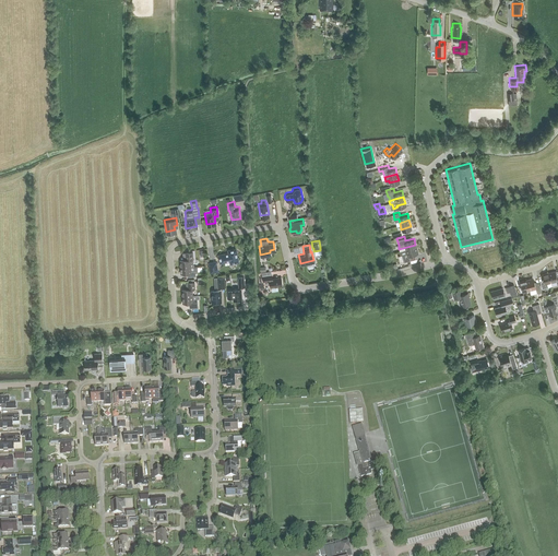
[(417,250),(415,245),(399,249),(401,252),(402,259),(410,258),(408,253),(417,250)]
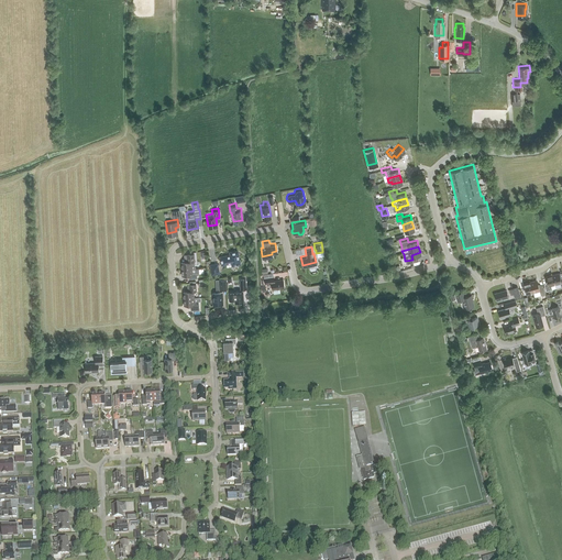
[(221,262),(230,261),(231,263),(237,262),(238,262),(239,261),(237,249),(229,250),(229,252),(219,254),(221,262)]
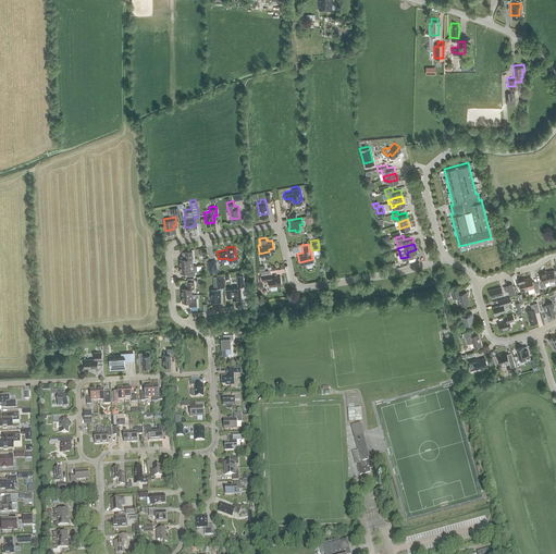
[(177,257),(178,263),(188,262),(188,263),(192,263),(190,249),(184,249),(184,257),(177,257)]
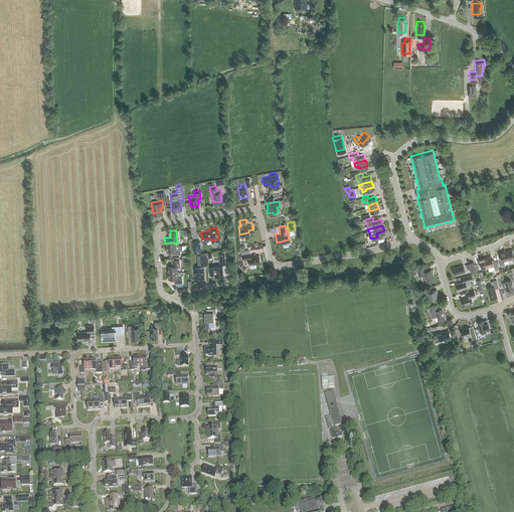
[(200,247),(198,237),(190,239),(192,249),(200,247)]
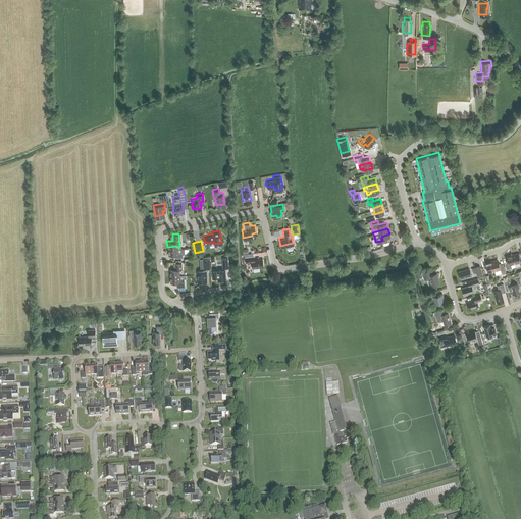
[(179,247),(176,247),(176,246),(167,247),(167,253),(175,252),(175,256),(181,255),(181,252),(183,252),(184,251),(184,246),(179,247)]
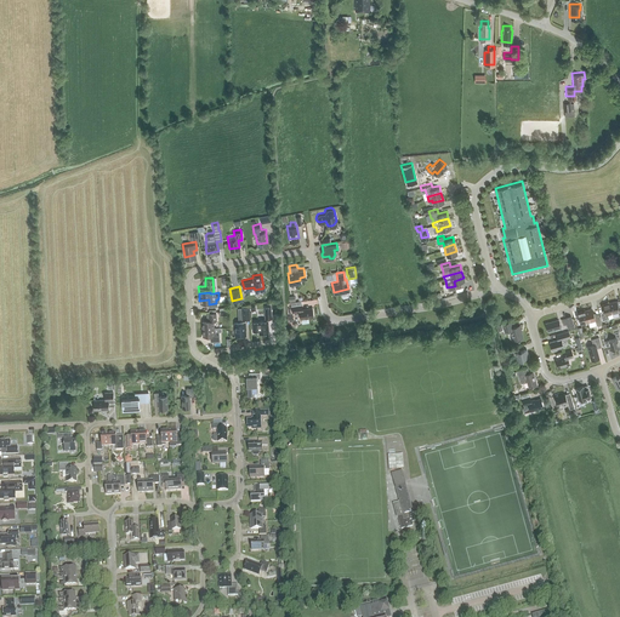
[(608,300),(610,310),(618,308),(619,314),(619,313),(619,304),(618,306),(615,298),(608,300)]
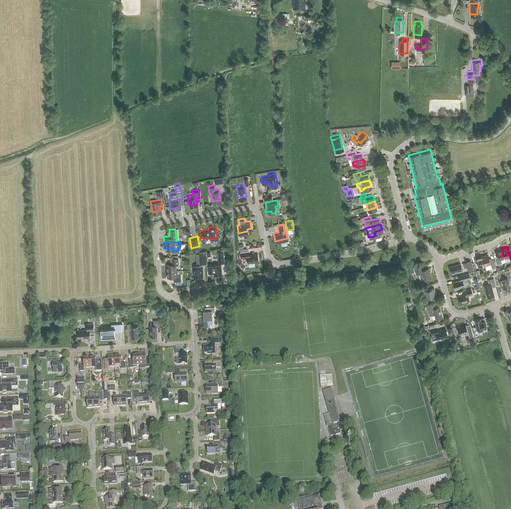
[(503,256),(501,247),(495,249),(497,255),(494,256),(495,262),(501,260),(500,257),(503,256)]
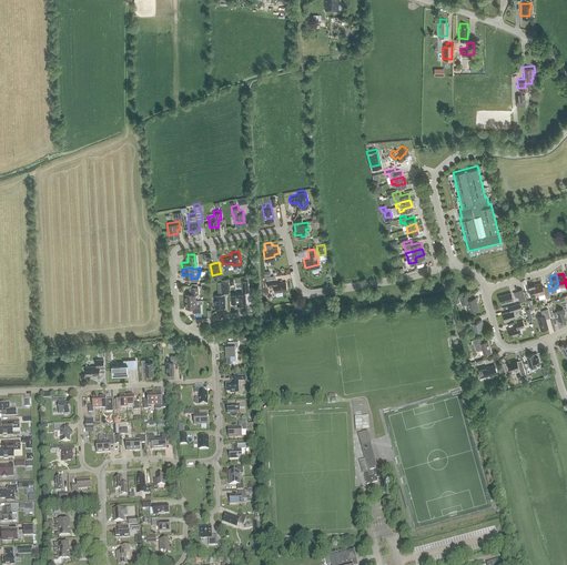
[(274,290),(285,288),(284,278),(284,280),(275,281),(275,276),(265,278),(266,283),(273,283),(274,291),(274,290)]
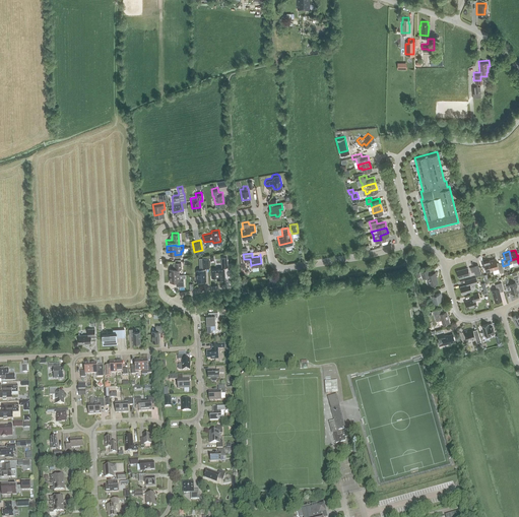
[(219,266),(215,267),(210,267),(210,274),(210,275),(215,274),(216,276),(215,276),(215,277),(223,276),(223,265),(226,264),(225,254),(220,255),(221,265),(219,266)]
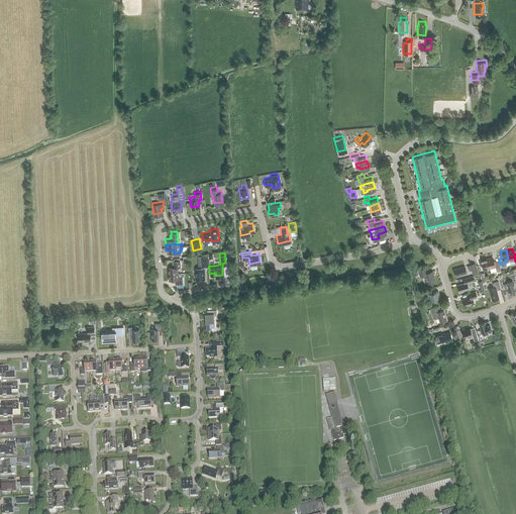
[(498,260),(494,262),(492,254),(486,257),(489,266),(495,265),(496,269),(500,268),(498,260)]
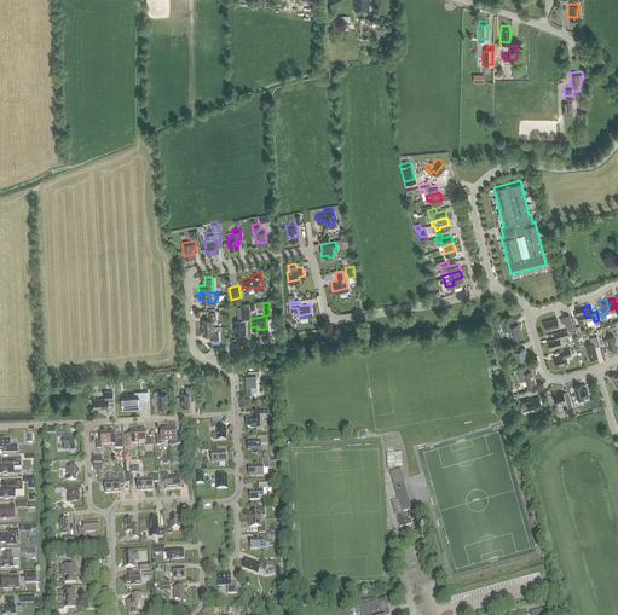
[(585,318),(582,307),(575,308),(578,320),(585,318)]
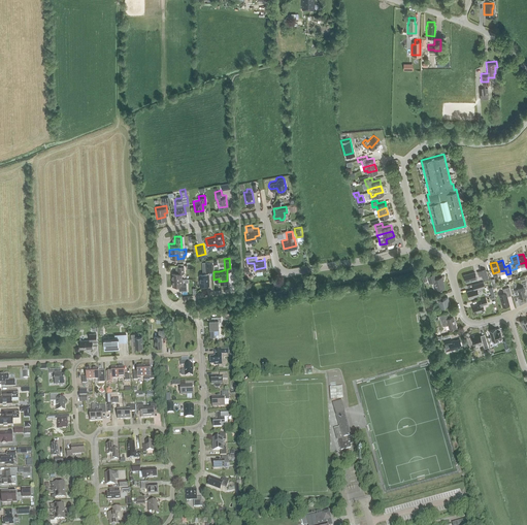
[(171,277),(180,276),(180,270),(183,270),(183,264),(176,265),(176,271),(170,271),(171,277)]
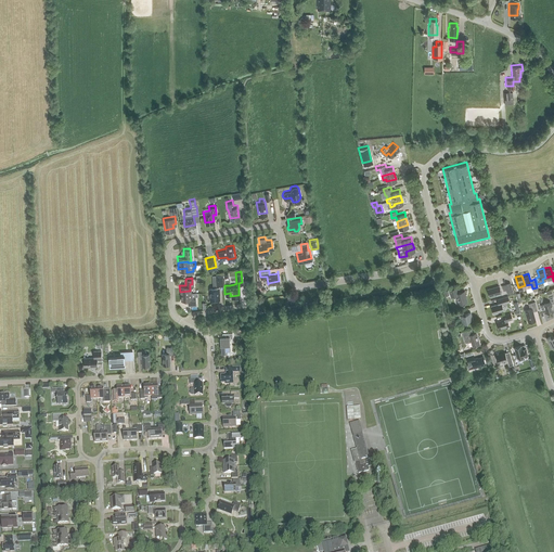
[(498,283),(486,286),(488,294),(495,292),(495,293),(500,292),(498,283)]
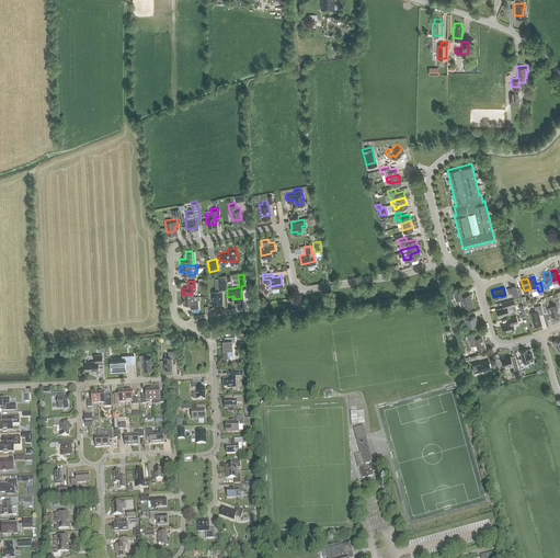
[(460,287),(453,289),(455,297),(460,296),(463,305),(471,303),(468,292),(463,293),(460,287)]
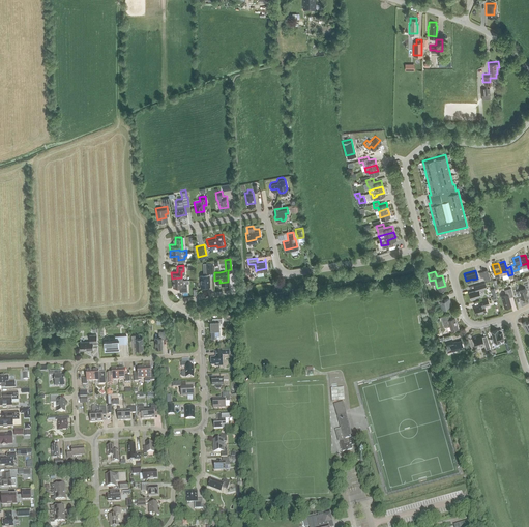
[(200,285),(208,284),(208,276),(208,272),(199,273),(200,285)]
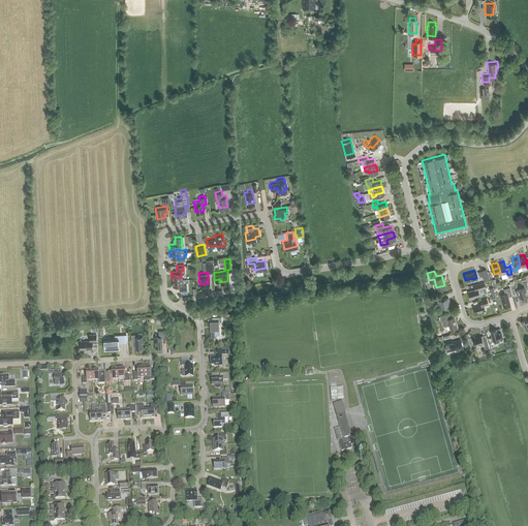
[(500,284),(499,282),(496,283),(495,276),(491,277),(493,284),(494,284),(494,285),(500,284)]
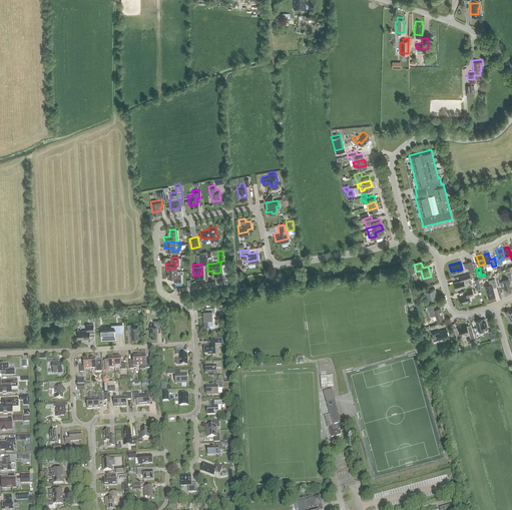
[(180,280),(180,272),(181,272),(181,269),(175,269),(166,270),(166,276),(172,276),(173,281),(180,280)]
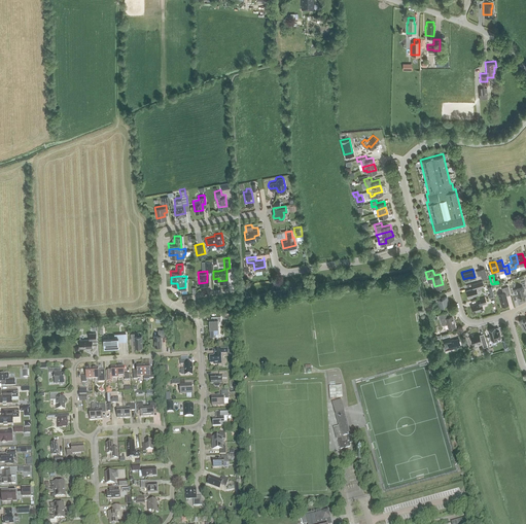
[(522,286),(525,285),(524,278),(520,279),(522,284),(516,286),(517,290),(515,291),(516,295),(524,293),(522,286)]
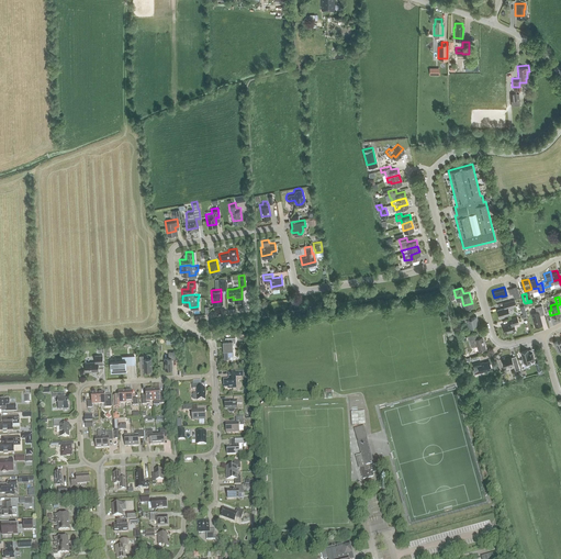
[(502,301),(503,305),(496,308),(498,314),(508,312),(507,305),(515,303),(513,298),(502,301)]
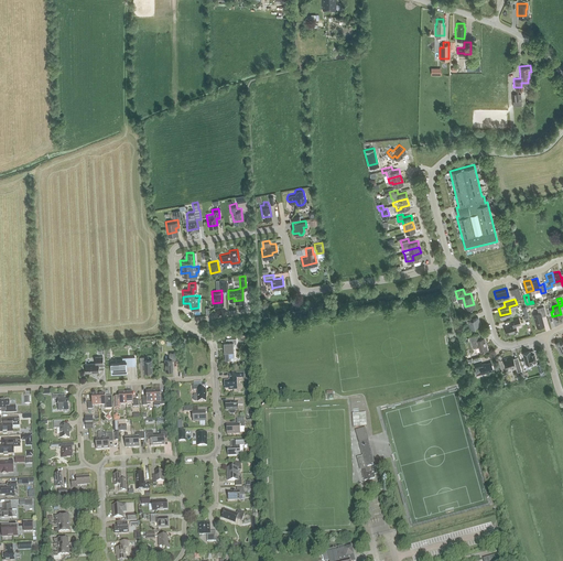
[(541,314),(545,313),(542,304),(536,305),(538,311),(532,312),(536,325),(543,323),(541,314)]
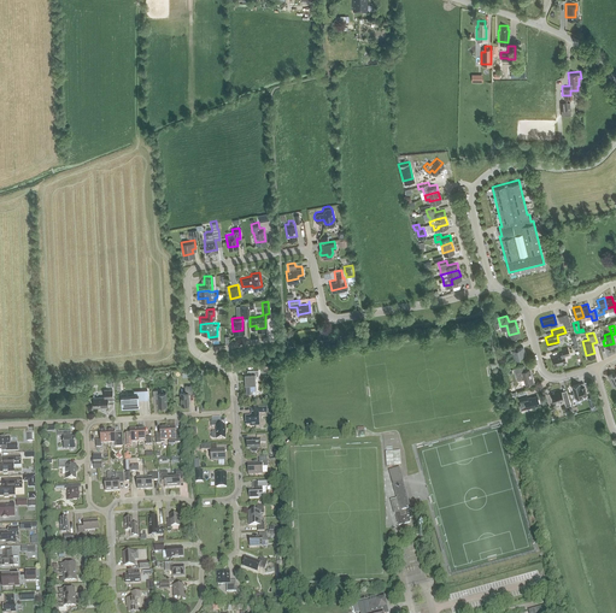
[(518,354),(524,352),(522,345),(515,346),(512,343),(505,345),(506,349),(510,347),(512,357),(518,355),(518,354)]
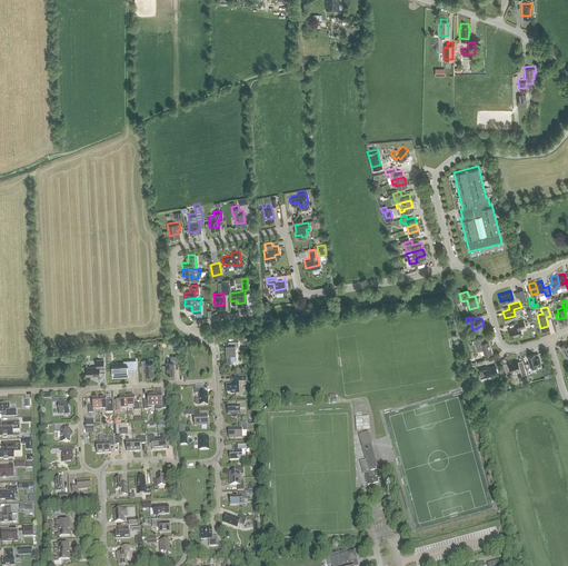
[(516,325),(508,327),(510,335),(520,331),(519,326),(524,324),(522,319),(515,321),(516,325)]
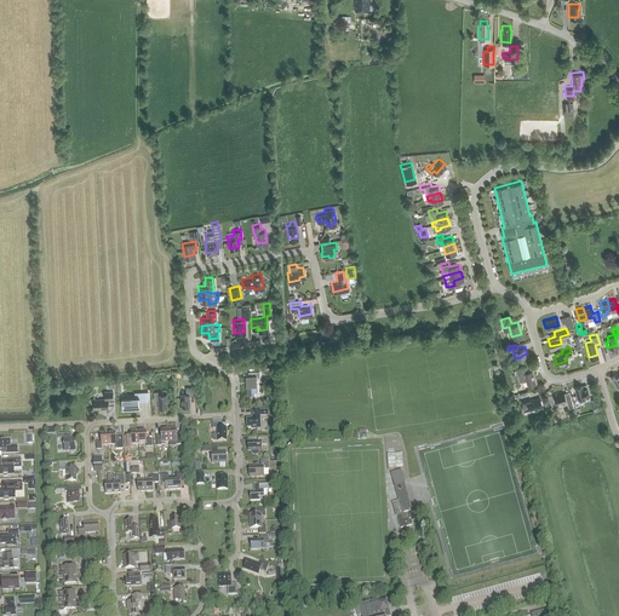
[(526,364),(515,367),(519,380),(525,378),(527,384),(534,381),(531,368),(527,369),(526,364)]
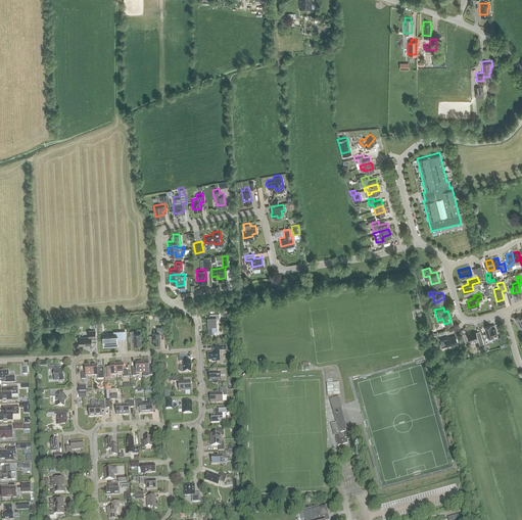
[(215,323),(216,323),(216,317),(218,317),(218,311),(208,312),(208,315),(206,315),(206,323),(207,323),(208,331),(212,330),(212,327),(215,327),(215,323)]
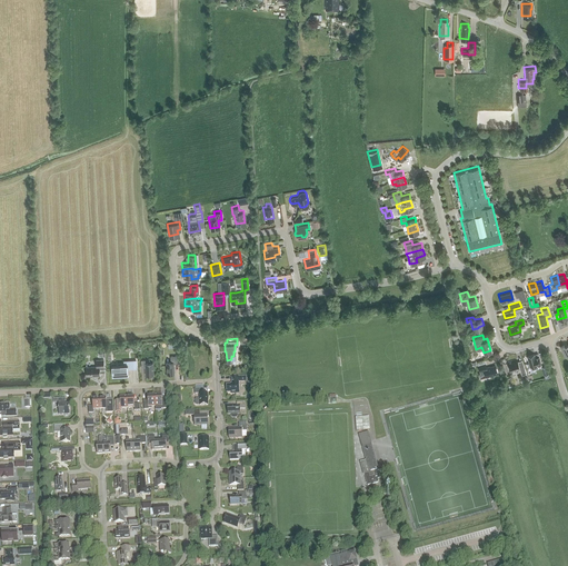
[(532,351),(526,354),(528,360),(527,360),(528,365),(529,364),(530,367),(537,366),(537,364),(540,363),(538,354),(534,355),(532,351)]
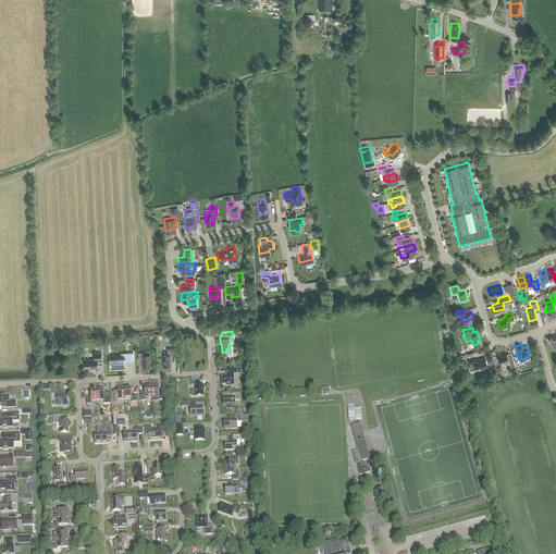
[(165,352),(161,353),(162,364),(170,364),(169,354),(173,353),(173,345),(165,346),(165,352)]
